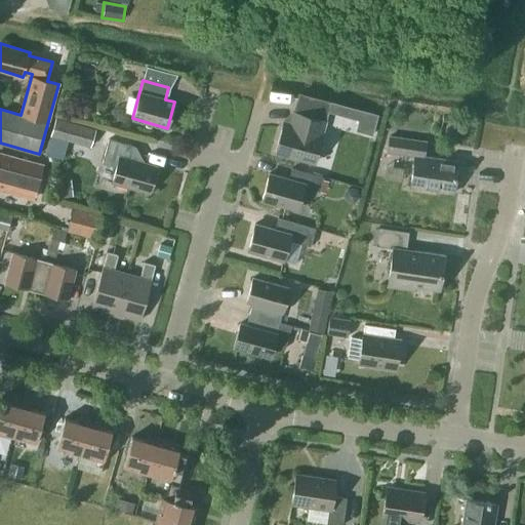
[(359,120),(357,129),(372,133),(378,115),(362,111),(359,120)]
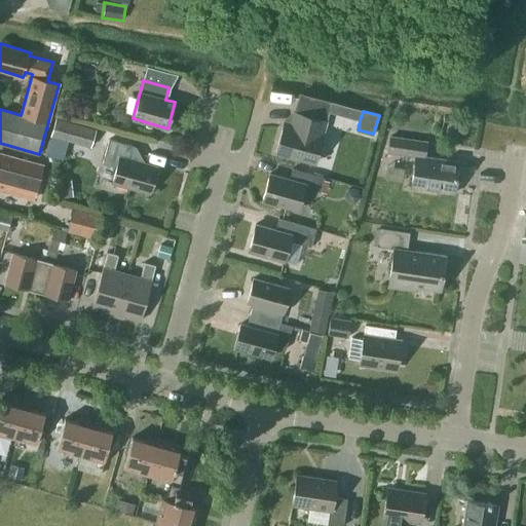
[(314,162),(327,121),(294,112),(289,127),(283,126),(275,152),(314,162)]
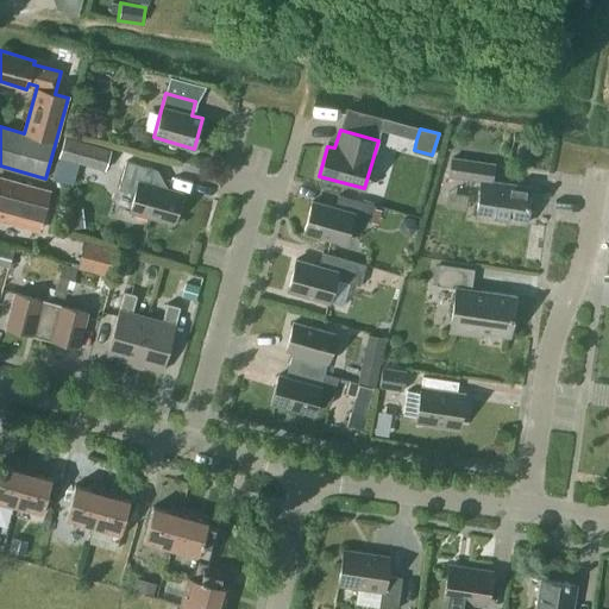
[(112,150),(63,137),(58,157),(106,170),(112,150)]
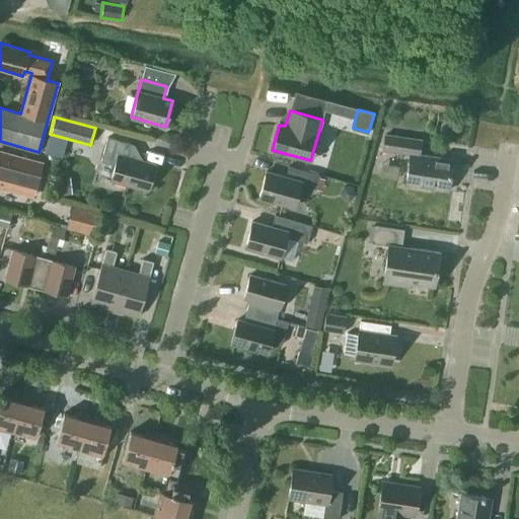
[(448,192),(453,159),(419,154),(421,140),(389,136),(387,150),(411,154),(405,186),(448,192)]
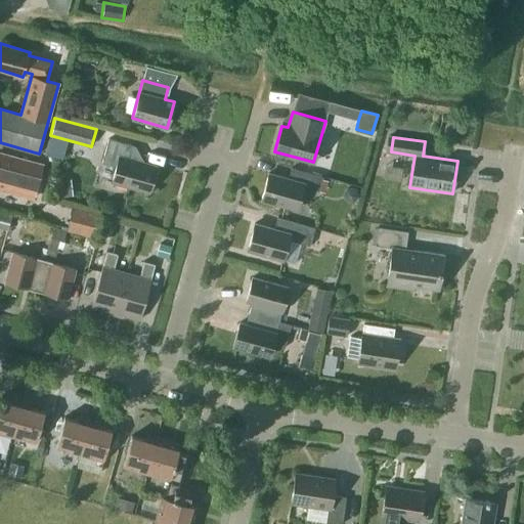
[(149,192),(157,166),(144,163),(134,145),(108,138),(102,163),(116,167),(112,182),(149,192)]
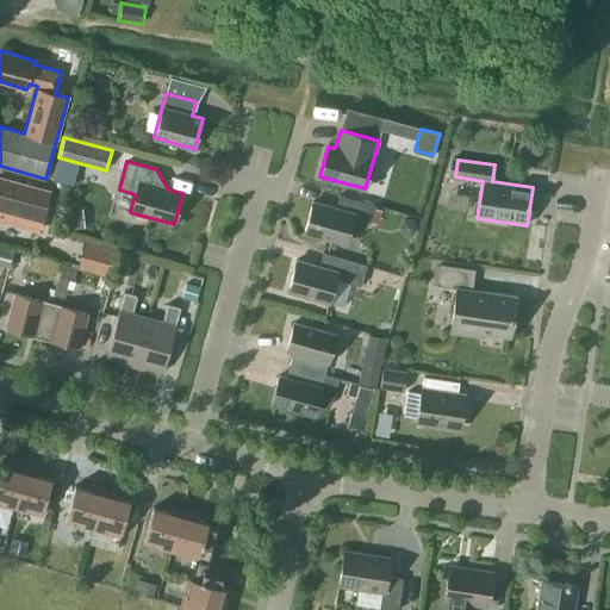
[(0,221),(38,231),(49,192),(0,178),(0,221)]
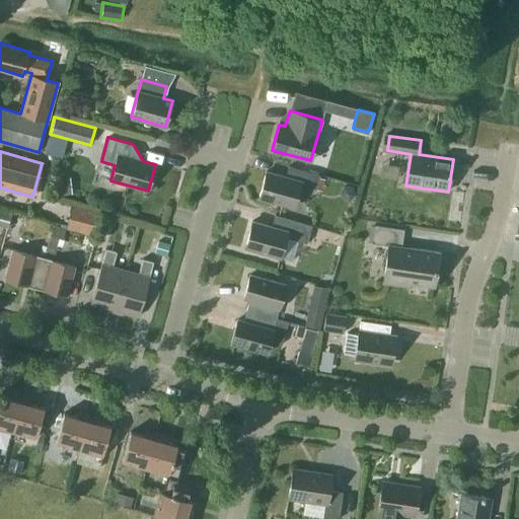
[(294,207),(300,184),(315,190),(319,174),(289,166),(286,176),(266,171),(258,198),(294,207)]
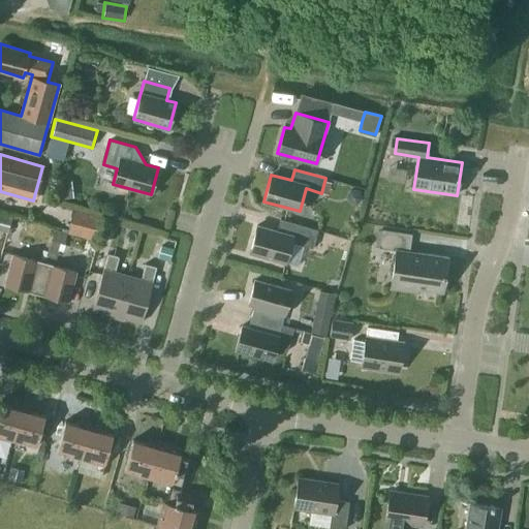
[(53,179),(56,199),(73,197),(71,181),(66,181),(65,177),(53,179)]
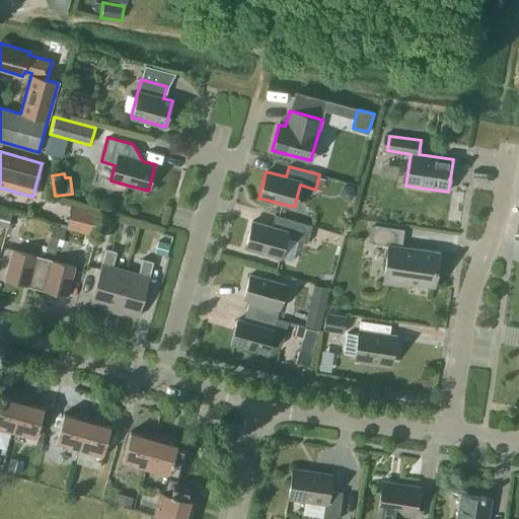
[(99,212),(72,205),(65,228),(93,236),(99,212)]
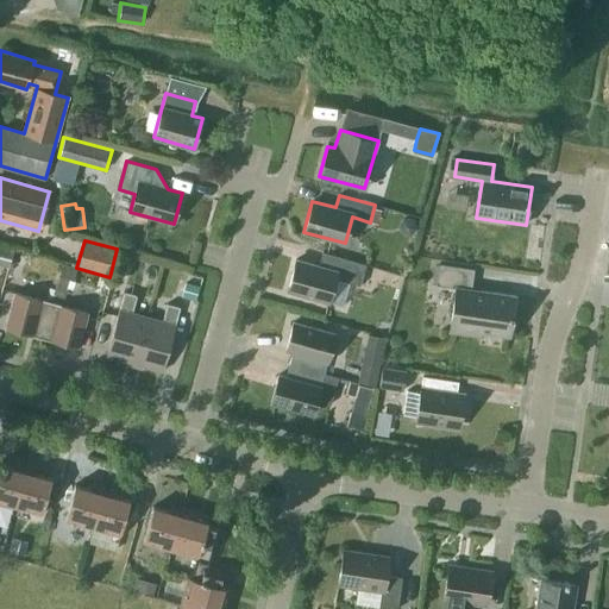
[(13,250),(0,246),(0,265),(7,268),(13,250)]
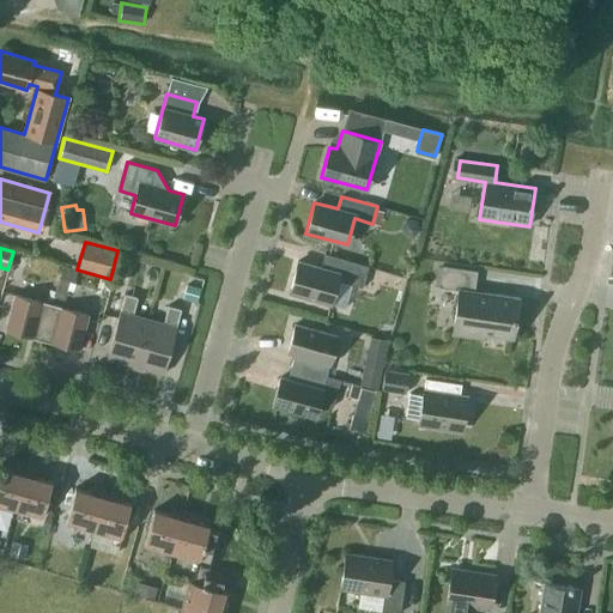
[(28,258),(14,254),(11,266),(24,269),(28,258)]
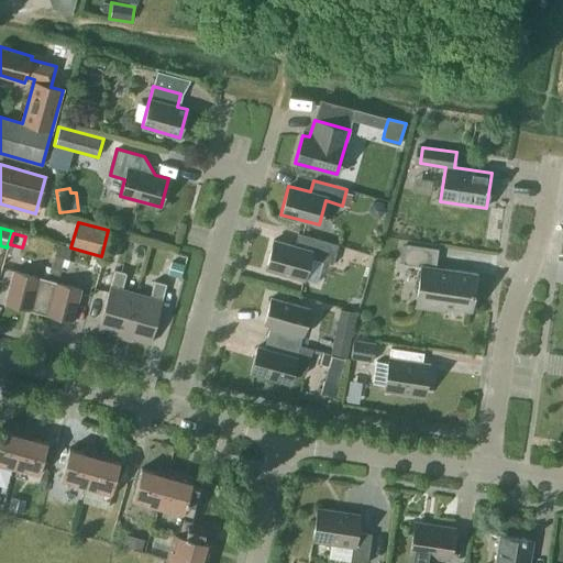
[(304,279),(309,257),(333,264),(339,244),(298,233),(295,246),(274,240),(266,268),(304,279)]
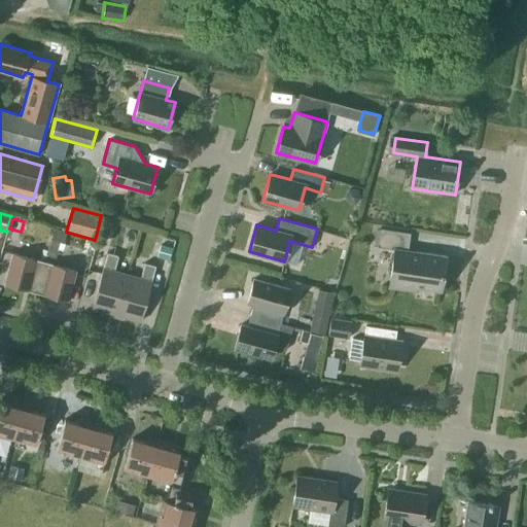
[(62,250),(66,232),(54,229),(46,256),(56,258),(58,249),(62,250)]
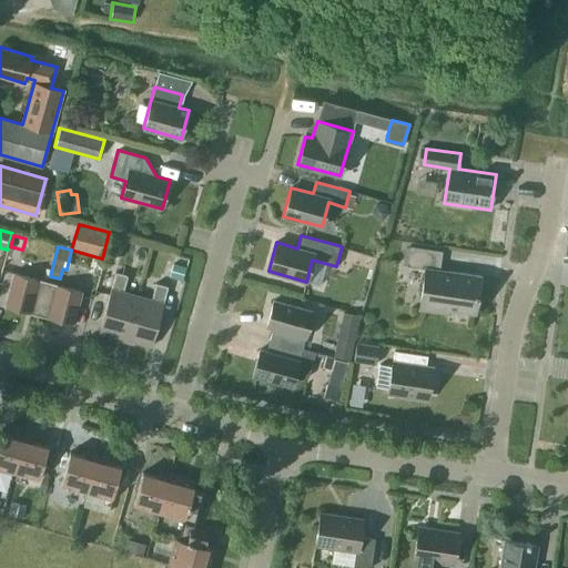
[(475,314),(480,276),(439,270),(442,252),(411,247),(407,265),(425,269),(419,310),(448,314),(449,310),(475,314)]
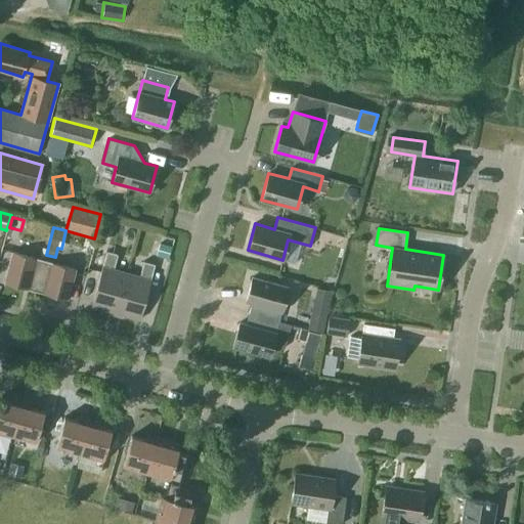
[(156,256),(168,259),(171,247),(160,243),(156,256)]
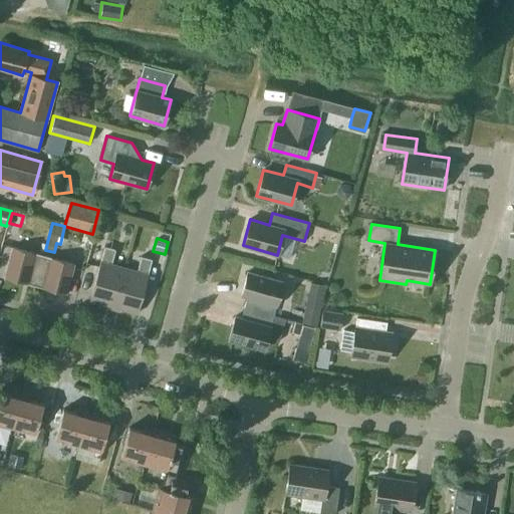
[(113,307),(124,268),(111,264),(115,249),(104,246),(100,261),(89,300),(113,307)]
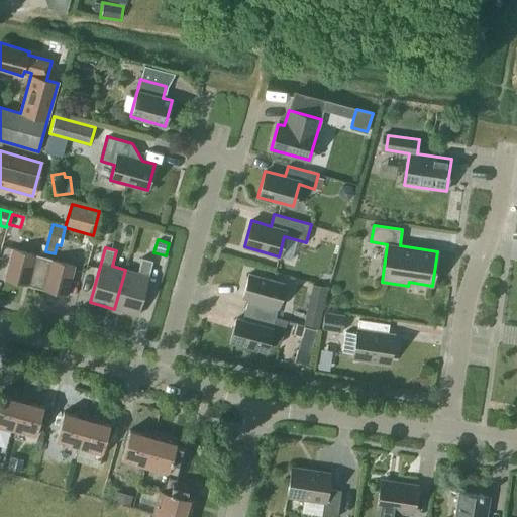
[(35,287),(43,256),(36,254),(12,248),(4,278),(28,285),(35,287)]
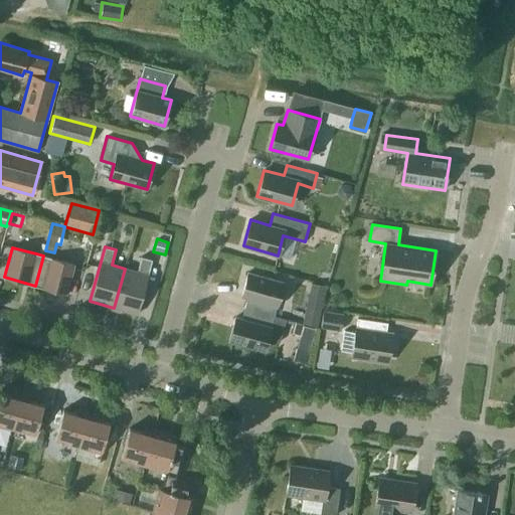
[(66,295),(74,265),(50,258),(51,258),(43,255),(35,286),(42,288),(66,295)]
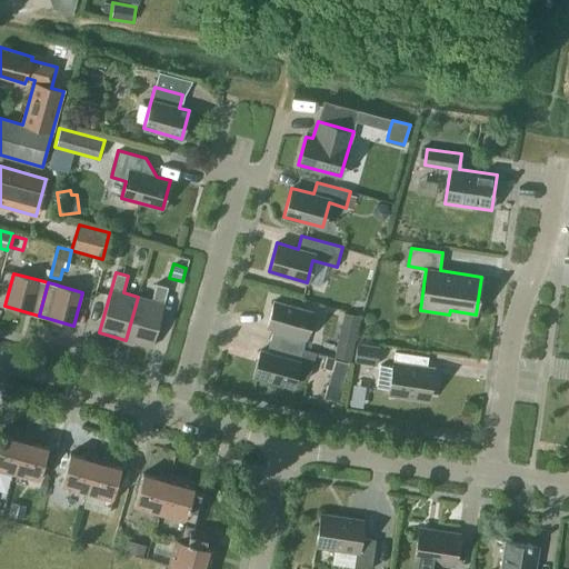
[(163,303),(168,287),(157,283),(152,300),(138,297),(126,340),(152,347),(163,303)]
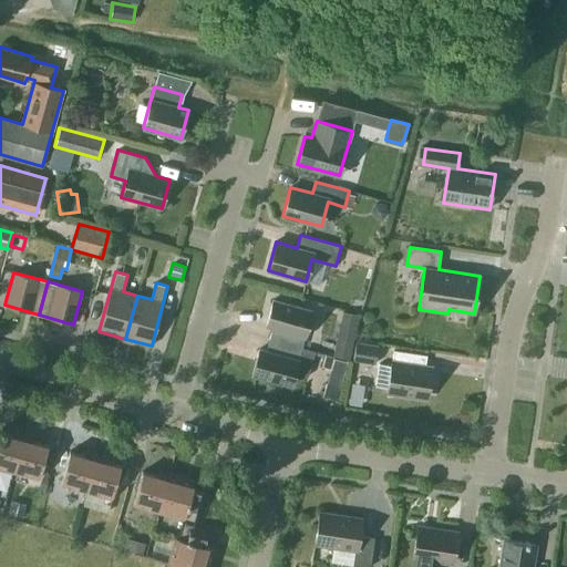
[(306,337),(312,311),(274,300),(266,326),(274,328),(270,339),(302,348),(306,337)]
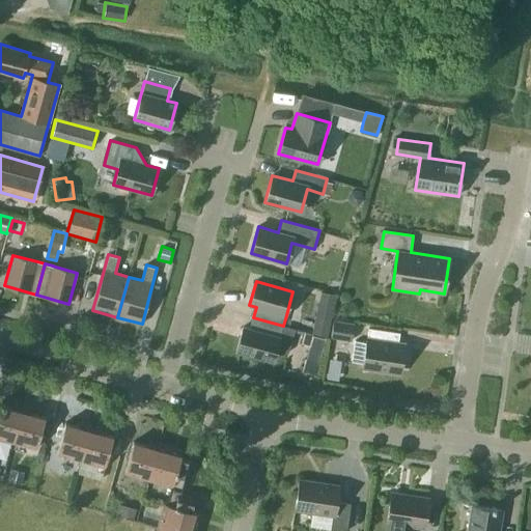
[(318,303),(315,317),(331,322),(334,306),(318,303)]
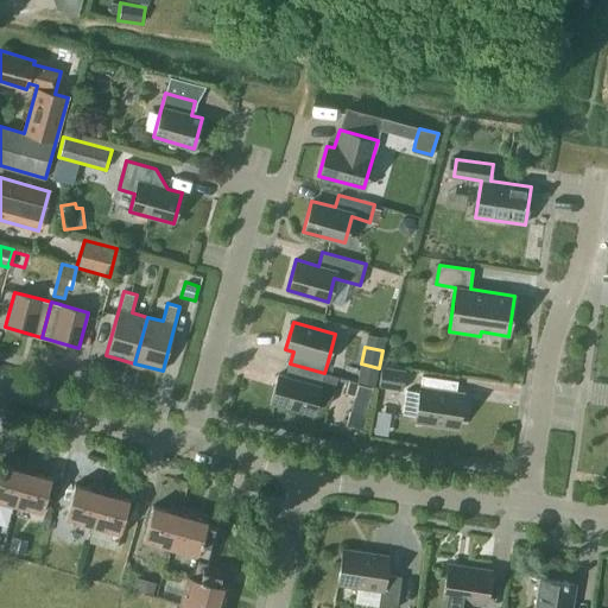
[(324,373),(290,363),(286,377),(278,374),(271,401),(312,413),(316,400),(330,404),(337,377),(324,373)]
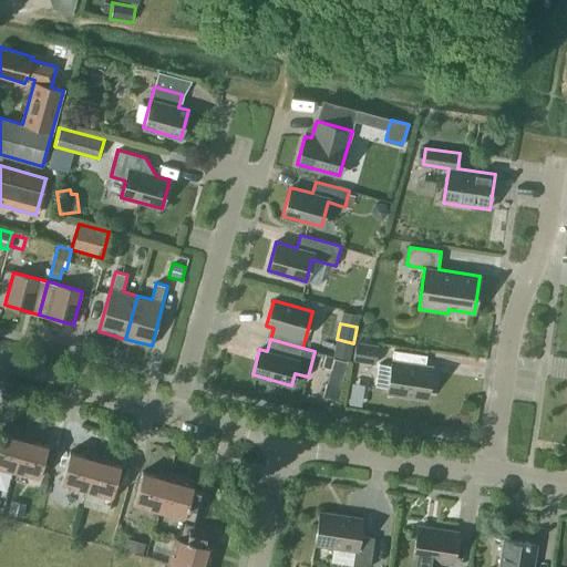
[(378,346),(356,341),(352,360),(374,364),(378,346)]
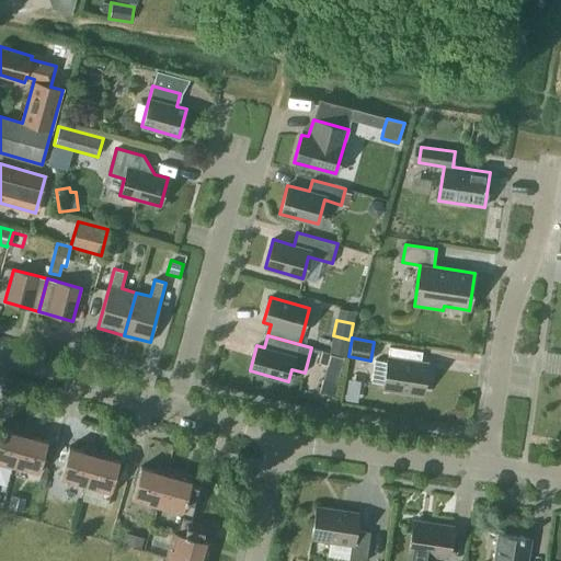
[(423,392),(427,366),(421,365),(423,352),(390,346),(388,359),(387,362),(374,359),(370,382),(384,385),(384,386),(423,392)]
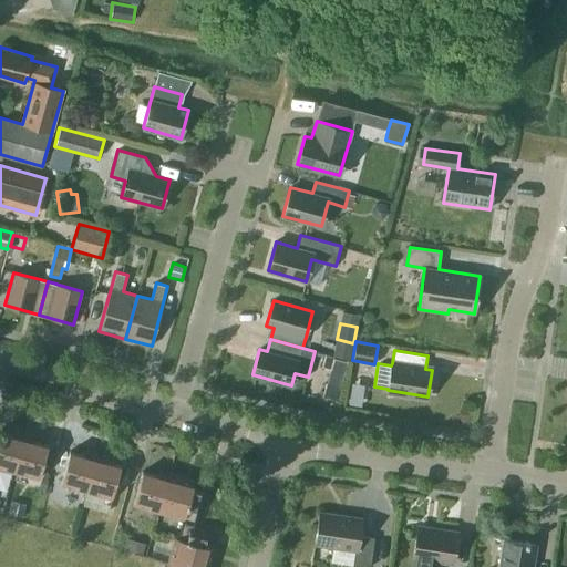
[(326,356),(322,367),(331,370),(334,358),(326,356)]
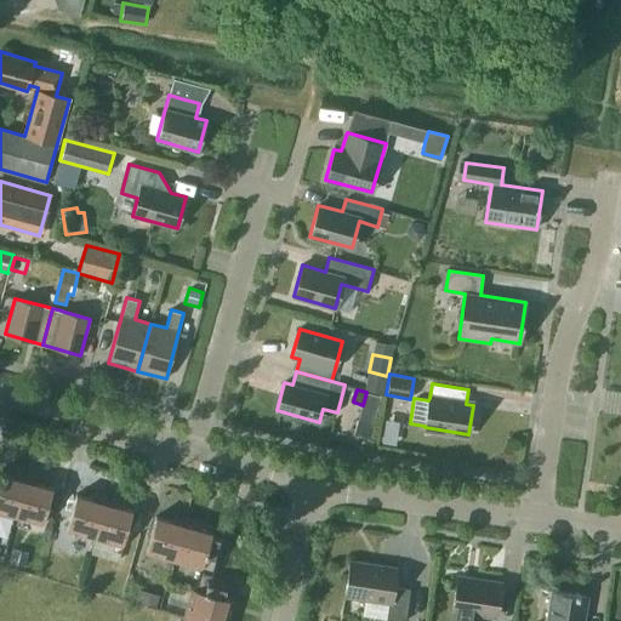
[(363,406),(376,411),(381,397),(366,393),(363,406)]
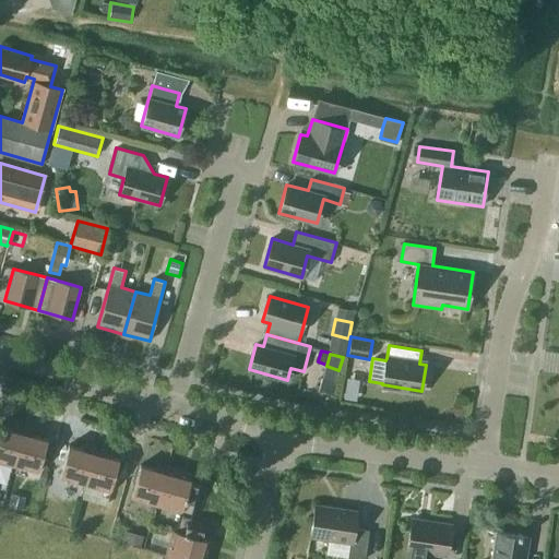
[(0,461),(13,465),(24,427),(13,425),(12,429),(0,426),(0,461)]
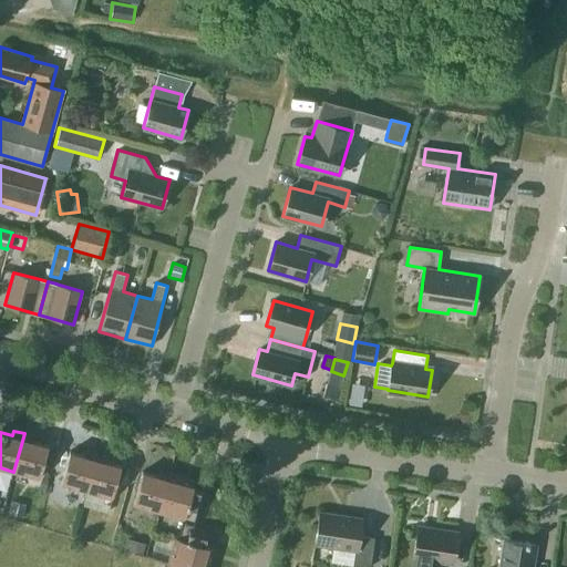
[(39,480),(49,445),(33,441),(34,436),(24,433),(13,472),(39,480)]
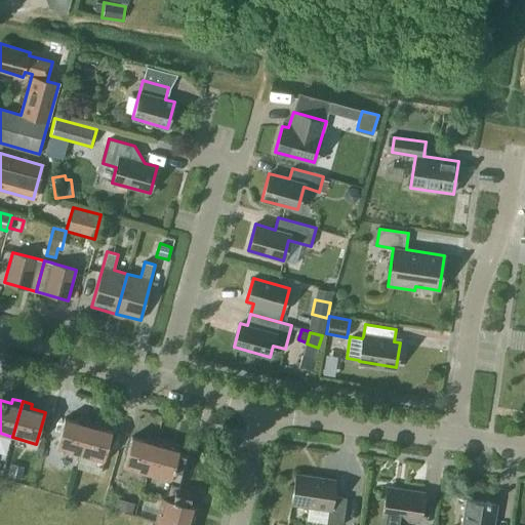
[(80,455),(89,419),(80,417),(79,421),(65,418),(52,463),(62,467),(66,451),(80,455)]
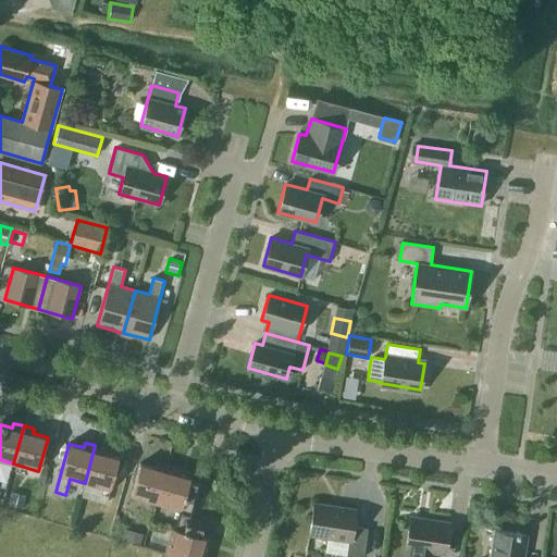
[(110,491),(119,457),(103,454),(104,448),(95,445),(85,483),(110,491)]
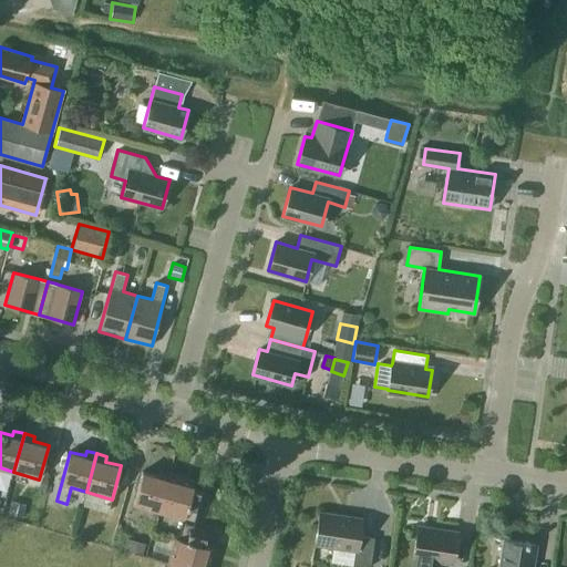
[(158,512),(169,473),(160,471),(157,476),(142,472),(133,505),(158,512)]
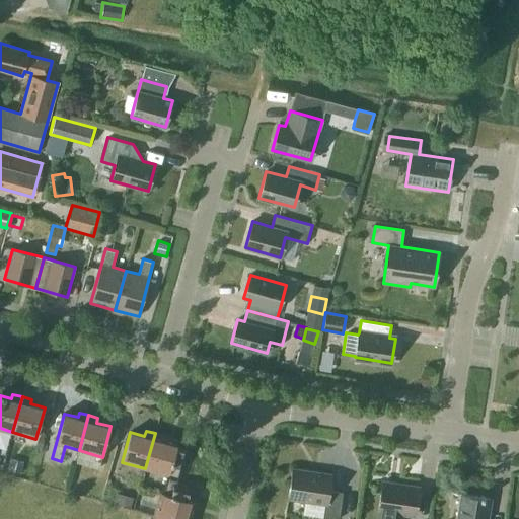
[(171,464),(175,448),(178,440),(155,433),(145,468),(167,474),(168,475),(171,464)]
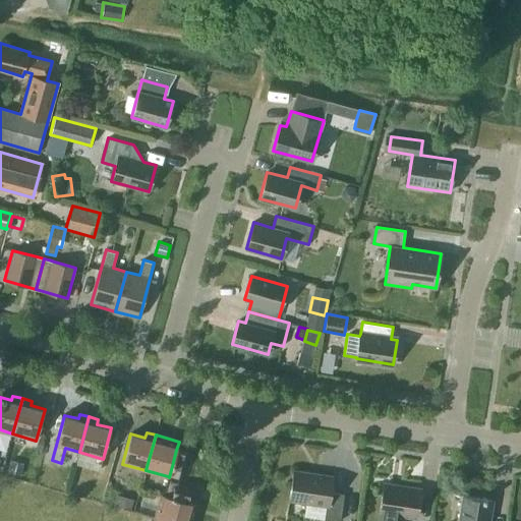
[(172,466),(180,469),(184,470),(188,454),(176,450),(172,466)]
